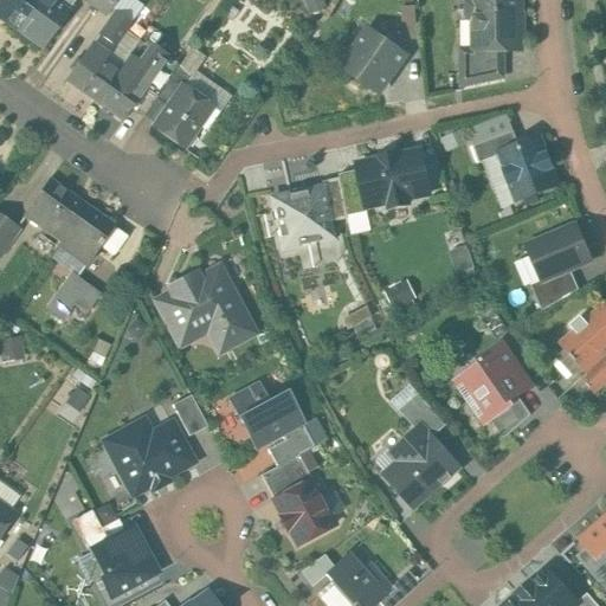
[(0,0),(0,17),(17,28),(37,0),(0,0)]
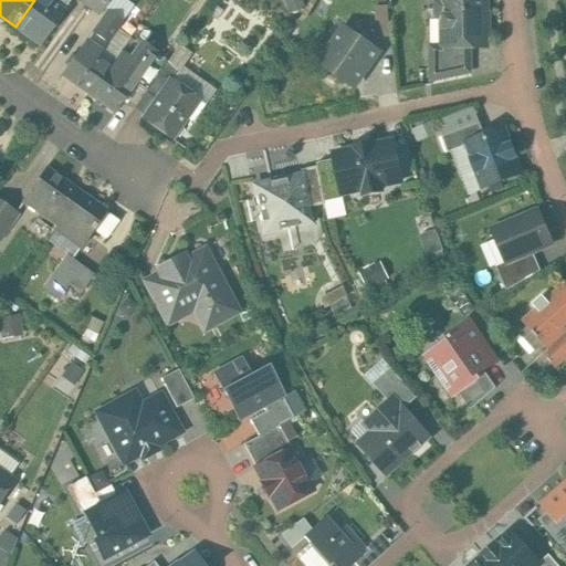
[(34,0),(16,27),(40,43),(70,0),(34,0)]
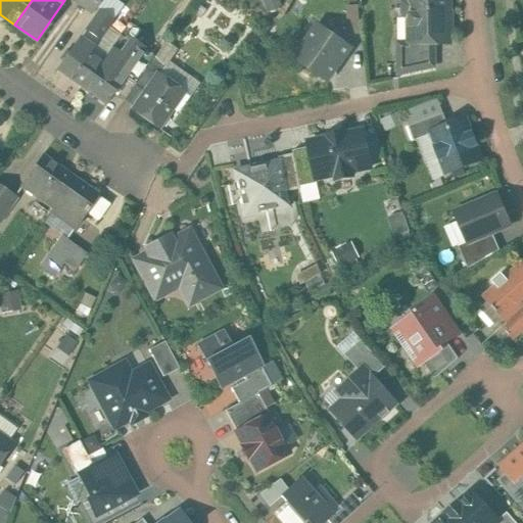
[(86,0),(82,6),(93,13),(102,0),(86,0)]
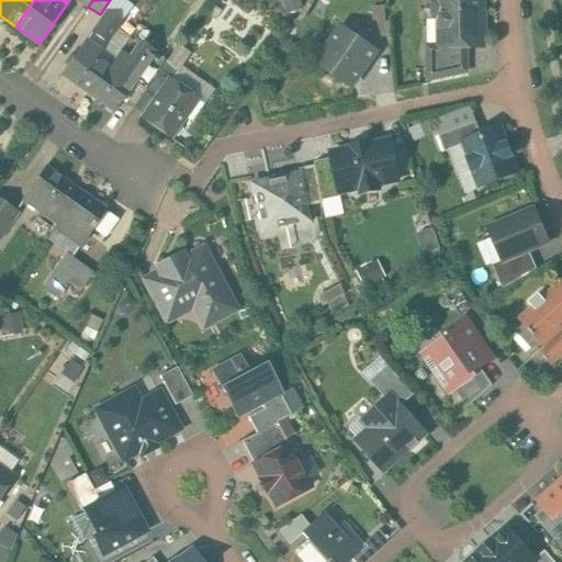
[(481,0),(437,0),(435,3),(435,14),(439,20),(439,46),(440,47),(467,47),(479,47),(479,24),(482,21),(481,0)]
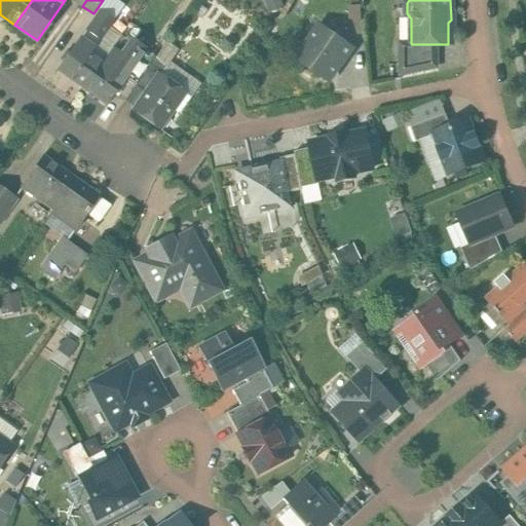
[(360,6),(347,7),(350,35),(362,34),(360,6)]
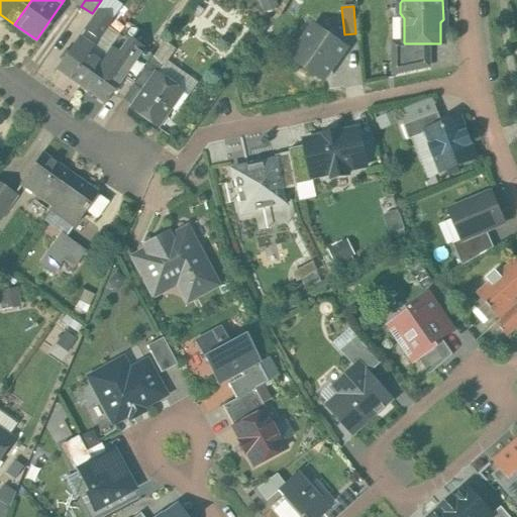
[(98,10),(85,29),(98,39),(112,20),(98,10)]
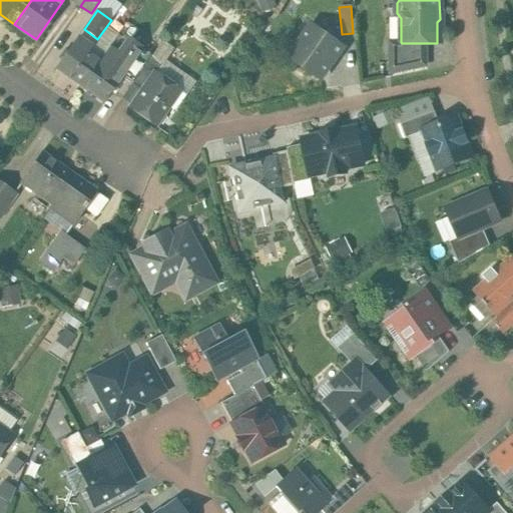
[(343,48),(312,26),(290,57),(321,78),(343,48)]
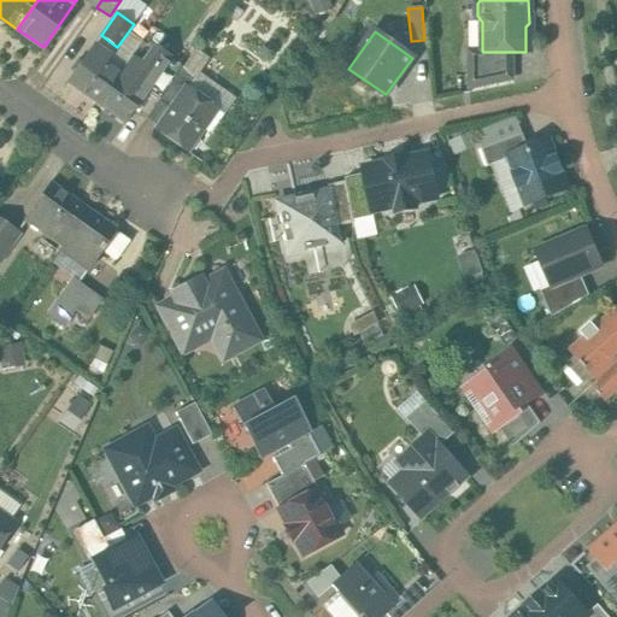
[(94,45),(68,83),(95,103),(97,103),(117,74),(104,64),(110,56),(94,45)]
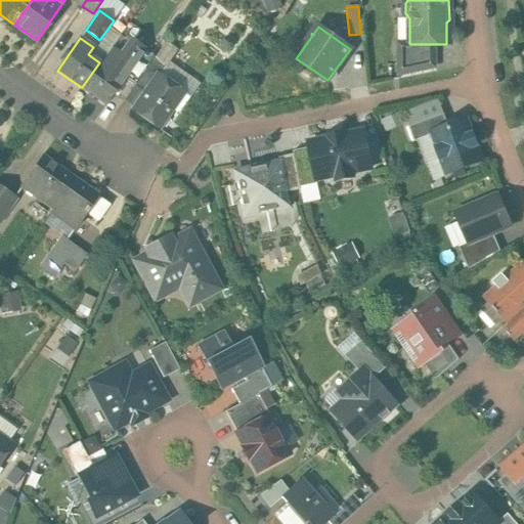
[(112,48),(100,63),(99,62),(82,87),(81,87),(81,88),(105,105),(125,79),(144,50),(130,41),(121,54),(112,48)]
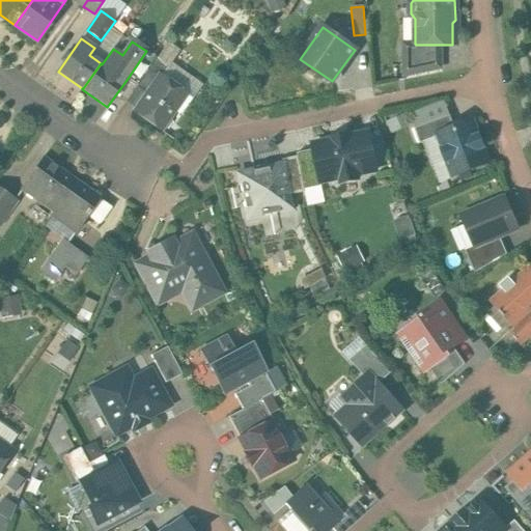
[(441,45),(416,45),(415,44),(403,44),(403,76),(441,67),(441,45)]
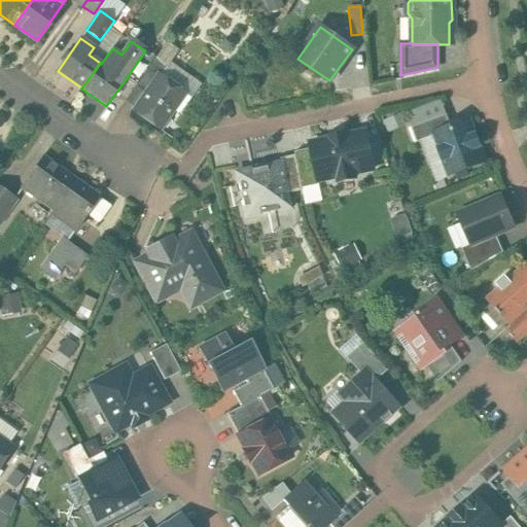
[(145,50),(126,79),(135,86),(155,57),(145,50)]
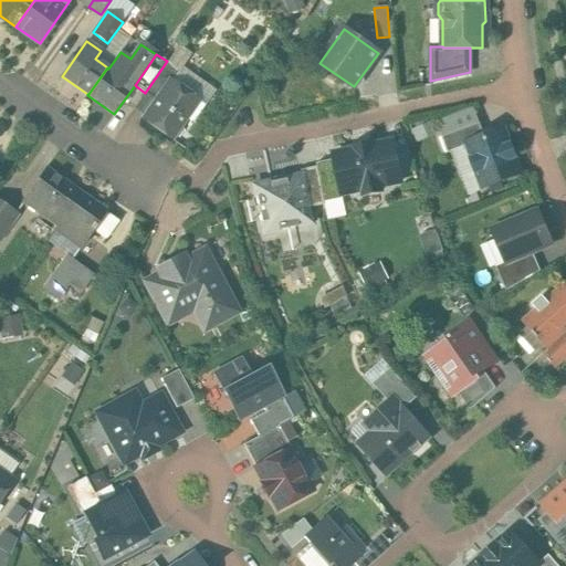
[(167,61),(145,93),(156,101),(169,81),(171,82),(179,70),(167,61)]
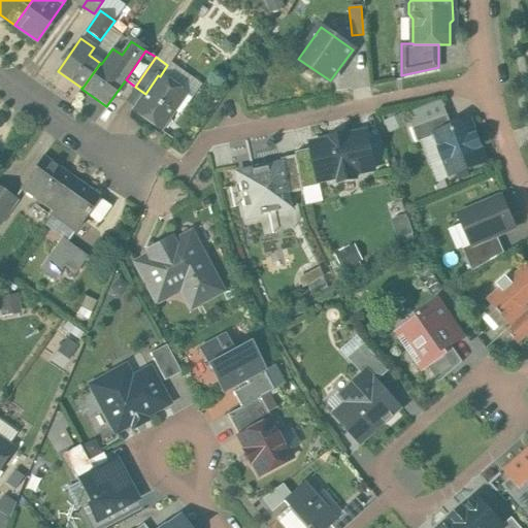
[(145,94),(132,111),(159,130),(185,94),(160,76),(158,75),(145,94)]
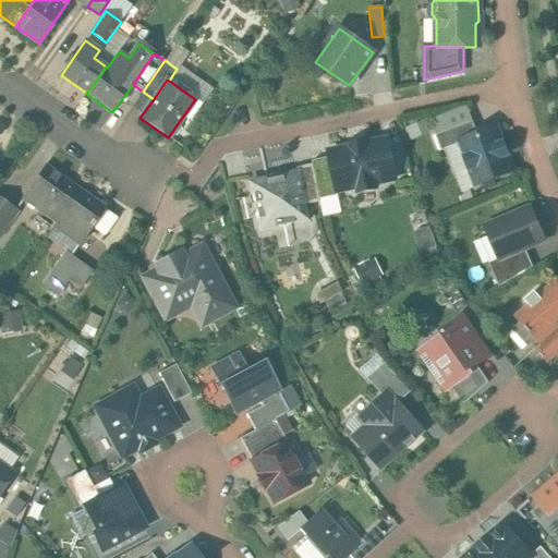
[(473,121),(436,135),(441,150),(461,143),(461,142),(478,135),(477,134),(473,121)]
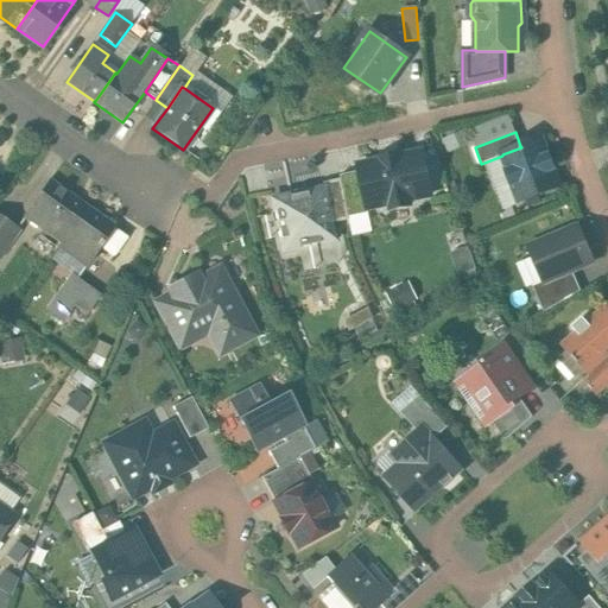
[(538,139),(520,146),(521,147),(502,154),(502,156),(508,170),(506,171),(511,185),(513,184),(519,198),(538,192),(539,195),(557,188),(551,170),(553,169),(549,156),(545,157),(538,139)]
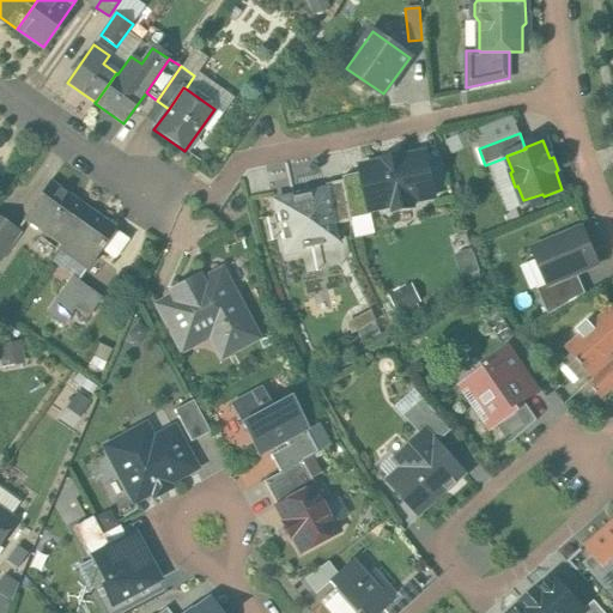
[(362,174),(370,211),(392,206),(393,212),(413,207),(412,201),(434,198),(425,155),(402,159),(401,156),(382,159),(383,163),(360,168),(362,174)]
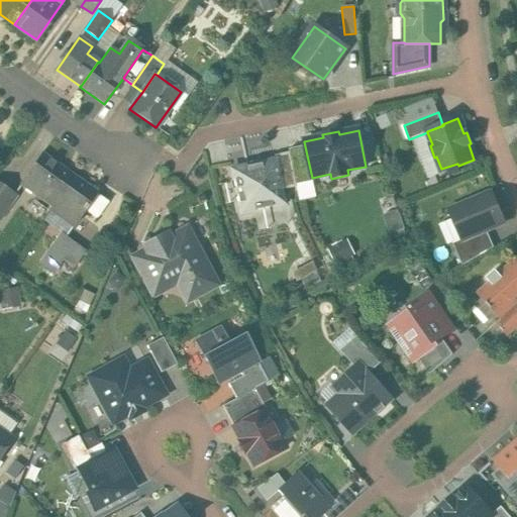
[(290,152),(296,185),(312,182),(312,178),(305,146),(289,149),(290,152)]
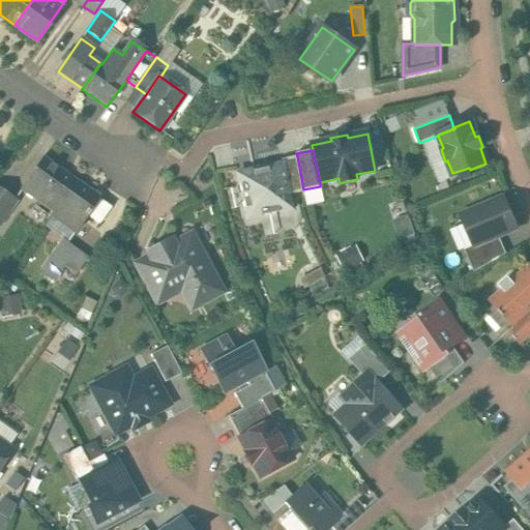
[(77,180),(43,156),(21,187),(54,212),(77,180)]
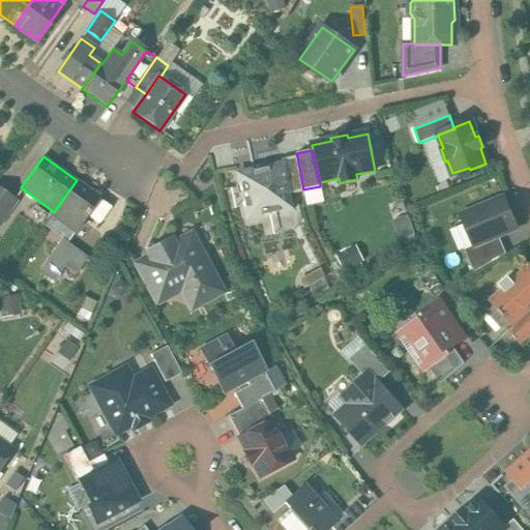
[(283,165),(289,195),(304,192),(303,189),(297,156),(282,159),(283,165)]
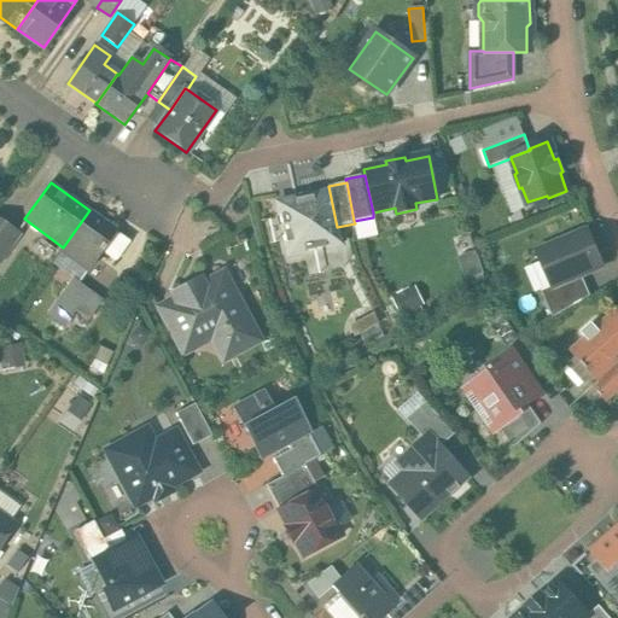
[(330,192),(277,203),(287,255),(340,244),(337,227),(330,192)]
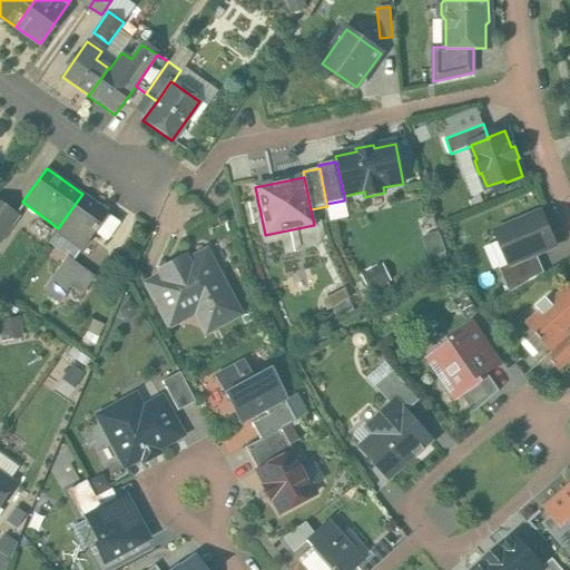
[(108,212),(82,194),(58,228),(55,233),(80,251),(94,232),(107,241),(120,222),(107,213),(108,212)]
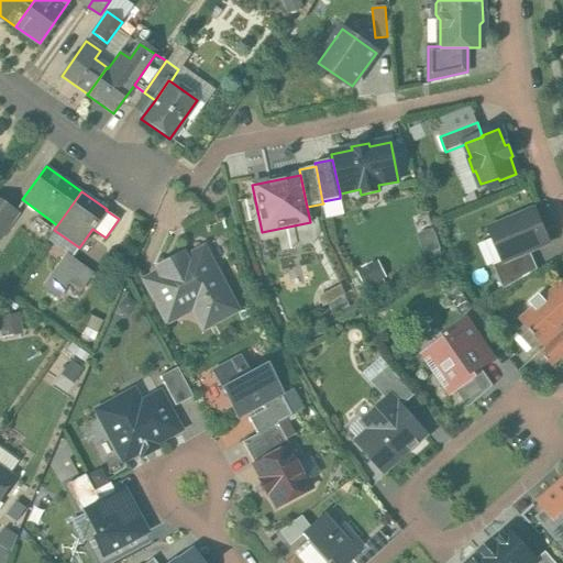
[(0,238),(18,213),(0,200),(0,238)]
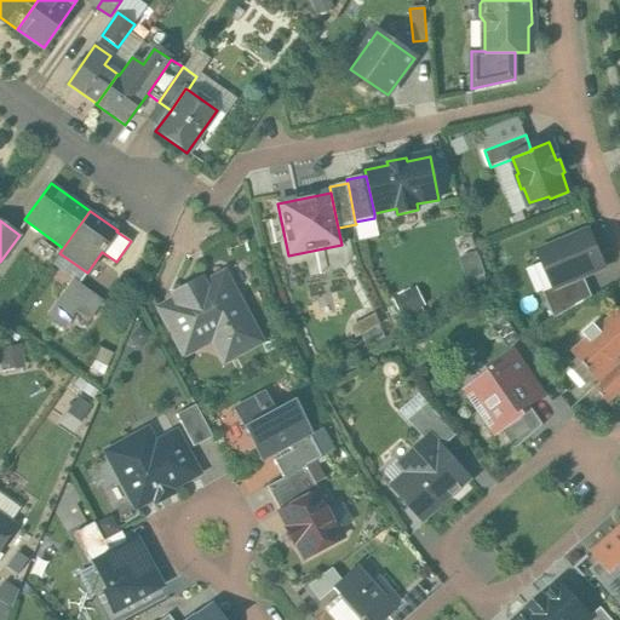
[(589,231),(540,252),(555,287),(555,288),(583,276),(604,268),(589,231)]
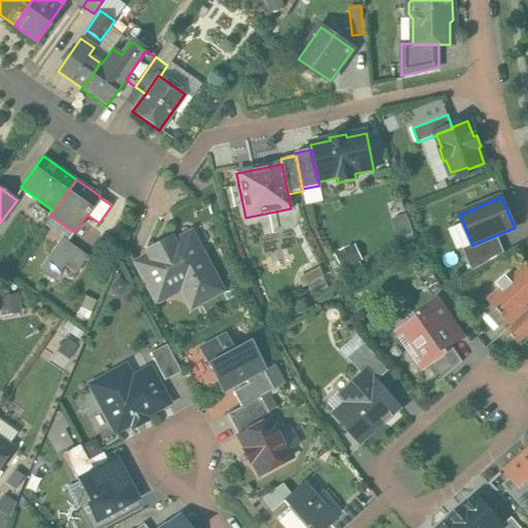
[(136,263),(157,301),(188,285),(197,303),(221,291),(190,234),(172,243),(170,238),(147,251),(150,256),(136,263)]
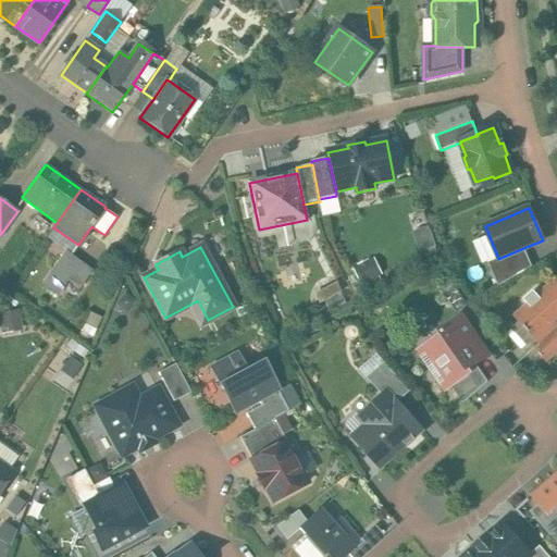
[(523,248),(498,259),(498,258),(487,262),(498,286),(532,267),(523,248)]
